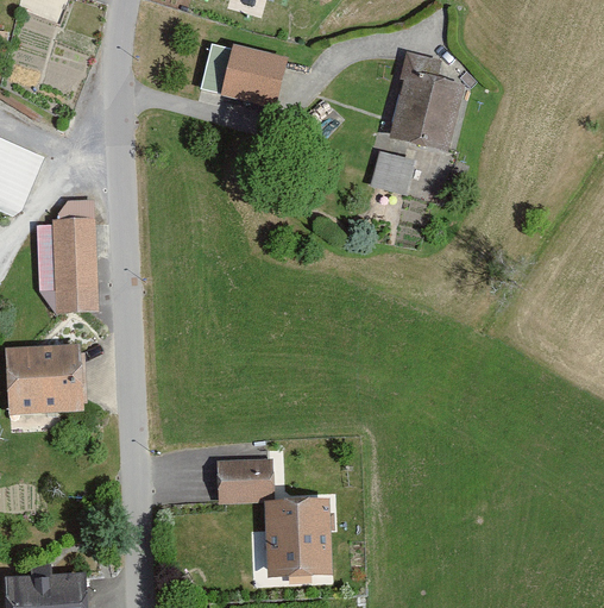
[(287,58),(232,45),(220,95),(275,108),(287,58)]
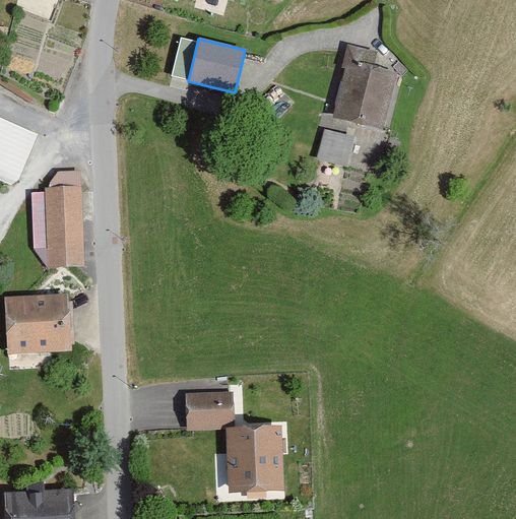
[(346,45),(341,67),(345,68),(333,117),(381,128),(394,75),(372,70),(376,52),(346,45)]
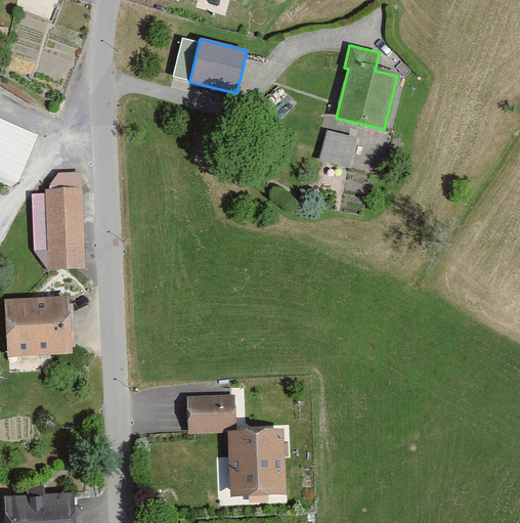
[(0,182),(11,187),(35,133),(0,119),(0,182)]
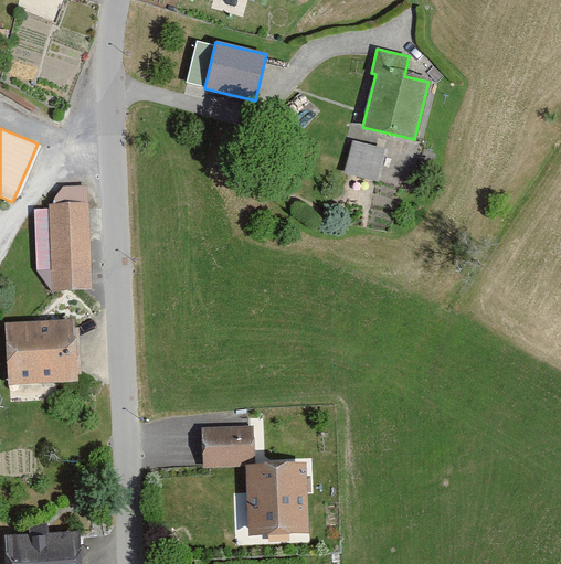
[(384,149),(352,140),(345,171),(377,180),(384,149)]
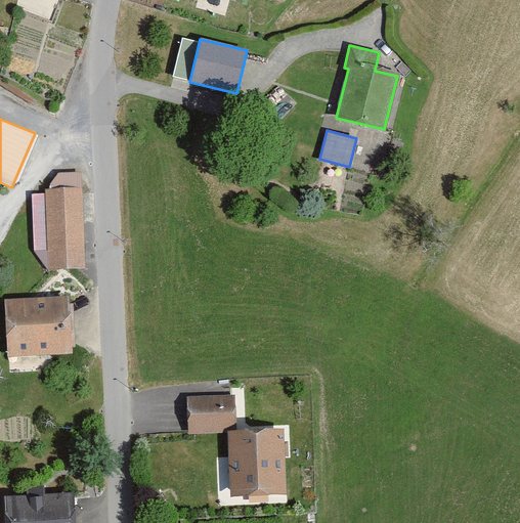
[(55,172),(43,192),(79,192),(79,172),(55,172)]
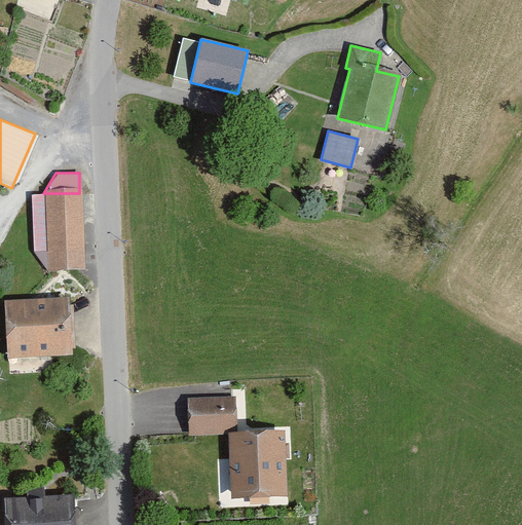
[(43,193),(30,194),(34,251),(45,250),(47,269),(82,267),(79,193),(43,193)]
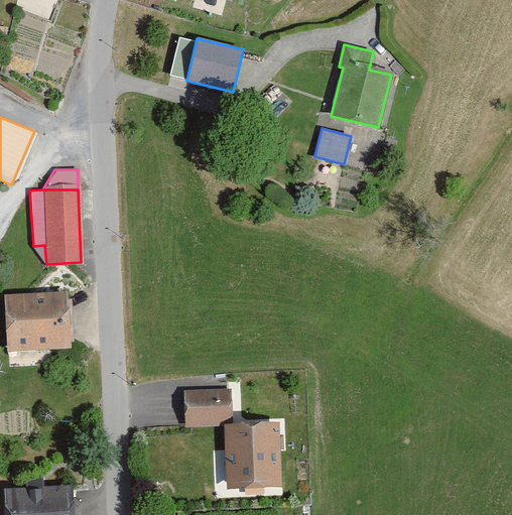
[(66,291),(4,293),(6,348),(69,346),(66,291)]
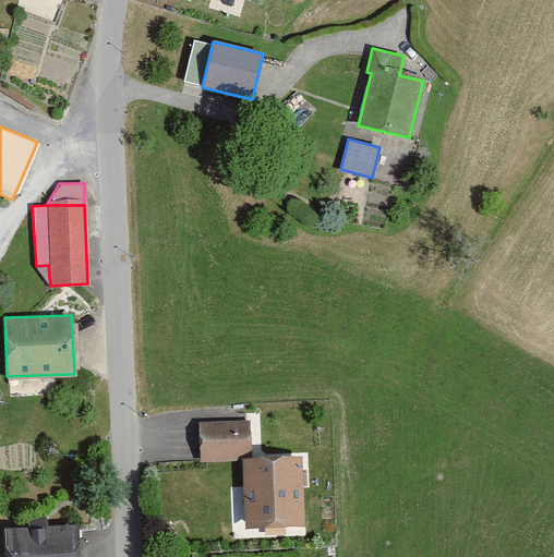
[(249,422),(199,424),(200,456),(250,453),(249,422)]
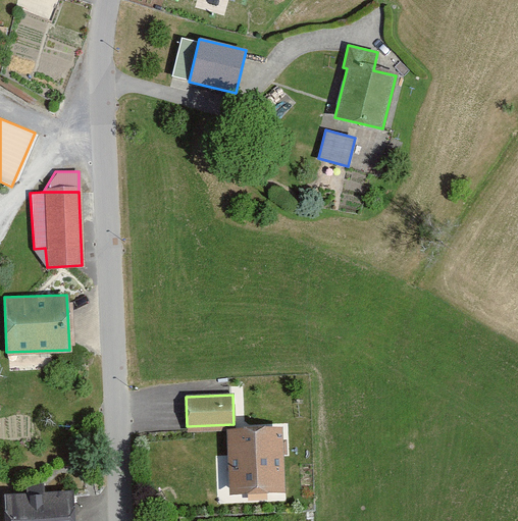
[(280,428),(226,430),(228,495),(275,493),(274,456),(280,456),(280,428)]
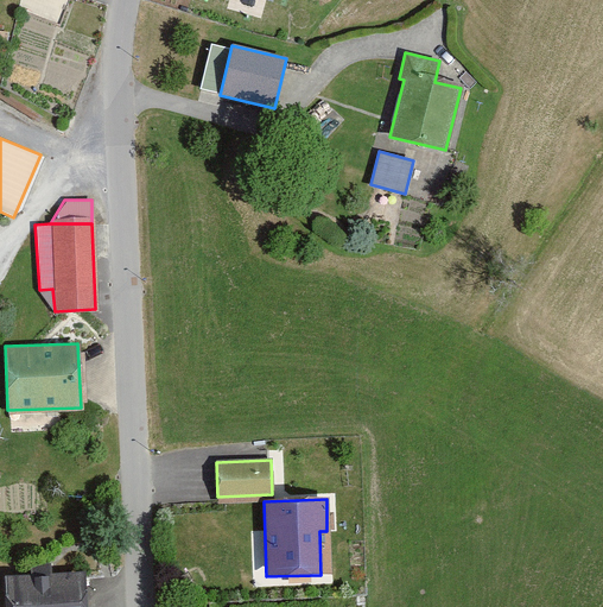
[(84,606),(83,573),(2,577),(4,606),(84,606)]
